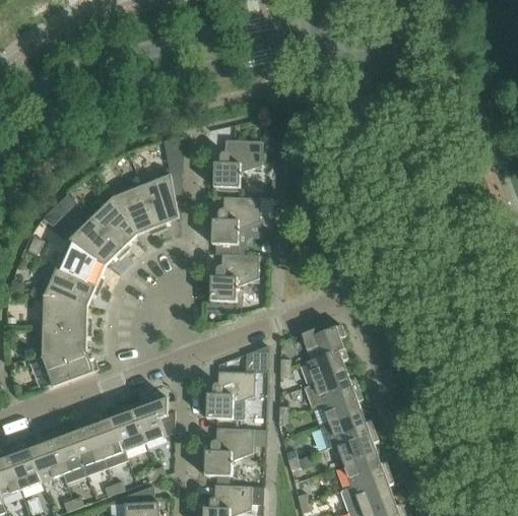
[(220,152),(219,155),(216,155),(216,162),(213,162),(213,186),(240,187),(240,173),(261,168),(262,140),(224,138),(224,151),(220,152)]
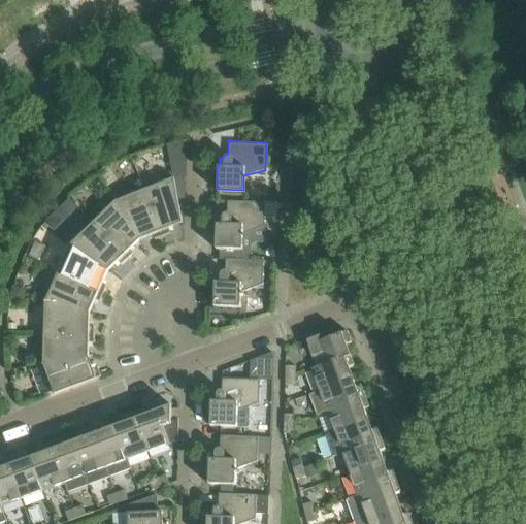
[(143,182),(140,183),(161,234),(169,230),(167,225),(182,220),(178,204),(183,203),(184,182),(174,184),(172,175),(145,186),(143,182)]
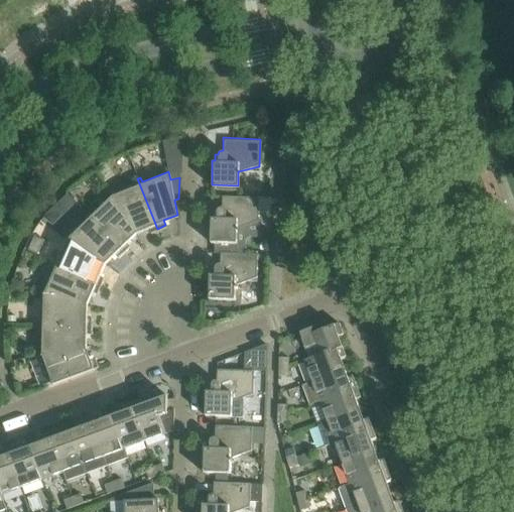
[(157,229),(137,178),(135,179),(136,184),(111,195),(135,232),(148,227),(150,232),(157,229)]
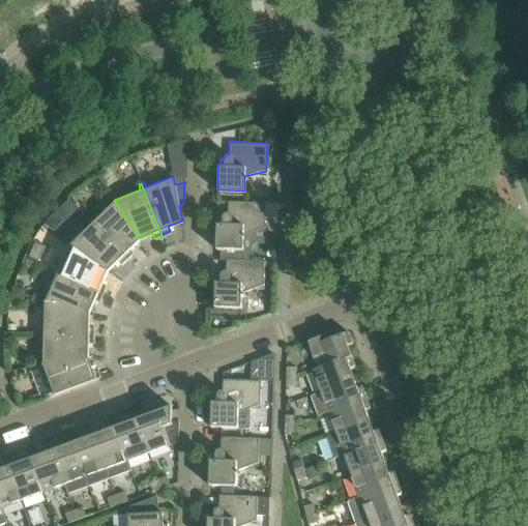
[(223,213),(222,216),(218,216),(218,223),(216,223),(215,247),(242,249),(242,237),(242,234),(264,229),(265,201),(228,199),(227,212),(223,213)]
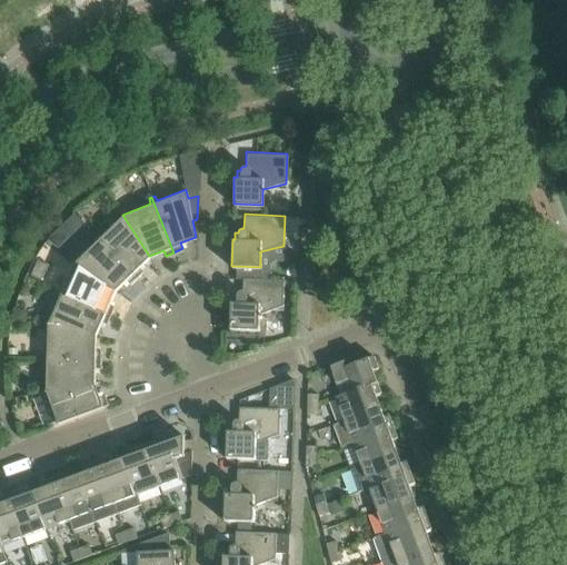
[(95,234),(137,276),(143,270),(139,266),(149,256),(122,215),(101,235),(98,231),(95,234)]
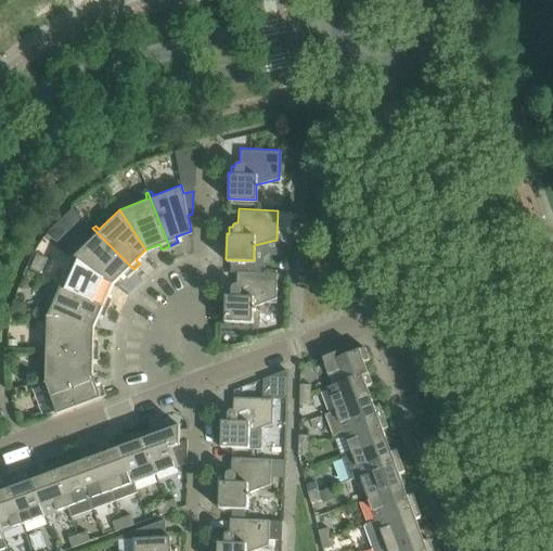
[(94,233),(73,254),(112,282),(123,271),(127,276),(133,269),(92,228),(90,230),(94,233)]
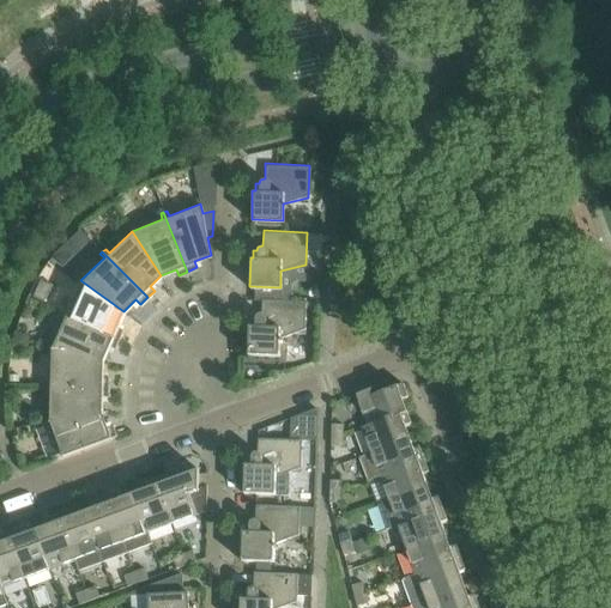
[(61,309),(60,312),(119,338),(122,329),(116,326),(123,311),(80,280),(67,311),(61,309)]
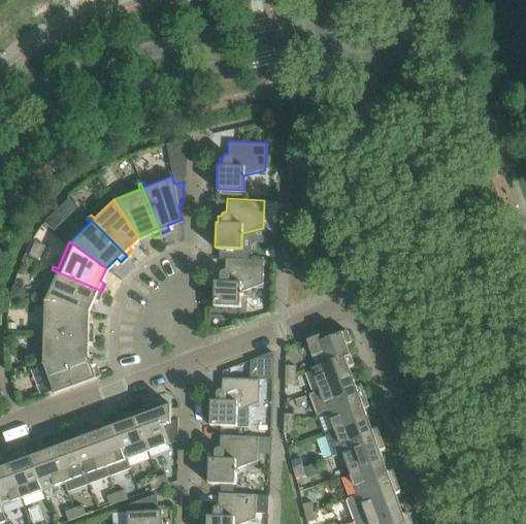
[(214,280),(212,304),(239,304),(239,291),(254,287),(262,287),(263,257),(225,256),(224,268),(220,270),(220,273),(216,273),(216,280),(214,280)]
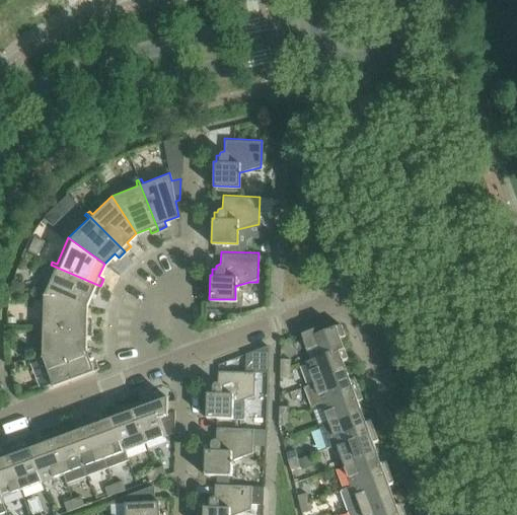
[(54,269),(44,294),(86,304),(92,292),(97,294),(100,286),(51,265),(50,267),(54,269)]
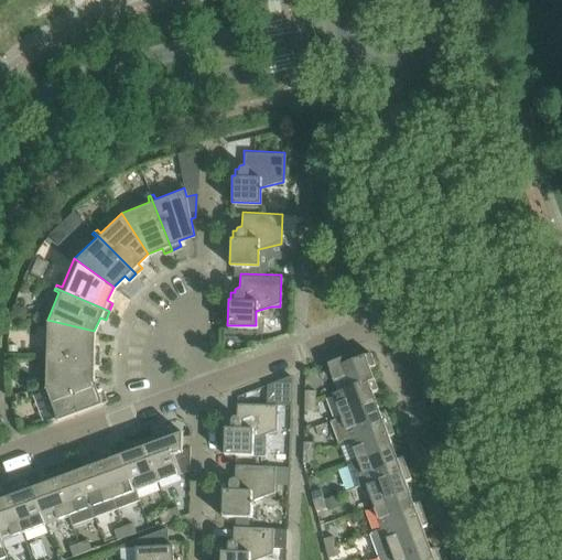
[(41,350),(41,353),(99,355),(99,345),(94,345),(94,331),(47,320),(46,350),(41,350)]
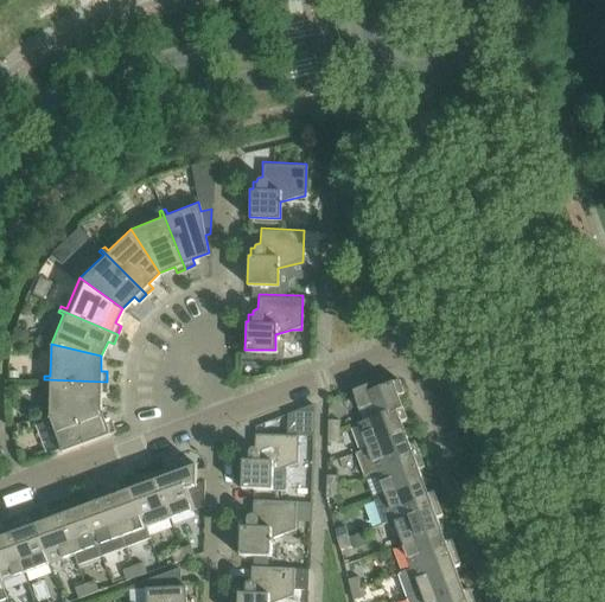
[(356,420),(357,421),(401,405),(397,392),(403,390),(399,377),(376,385),(374,379),(351,388),(362,417),(356,420)]
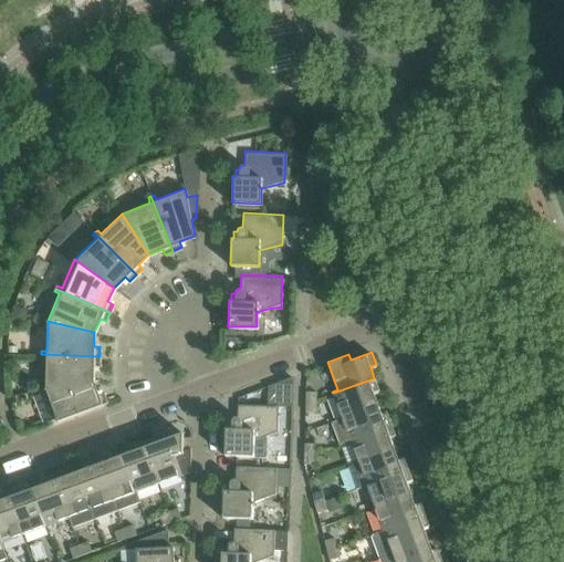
[(47,357),(45,387),(93,380),(94,365),(100,365),(100,356),(41,354),(41,357),(47,357)]
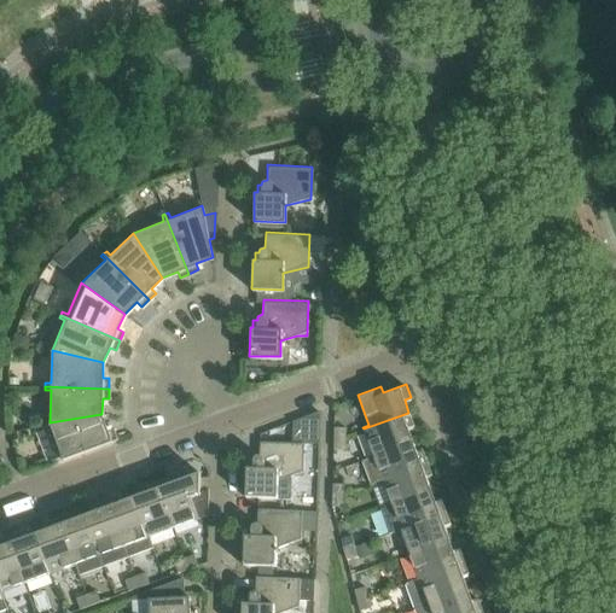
[(413,424),(408,413),(364,428),(372,454),(412,439),(407,426),(413,424)]
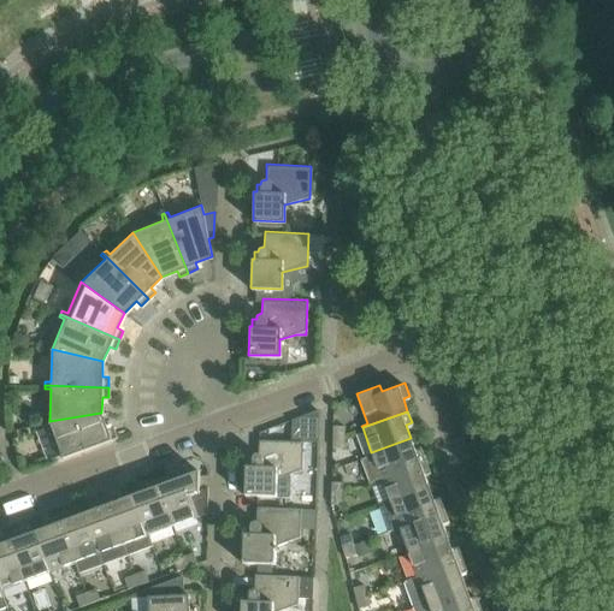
[(107,428),(101,413),(49,421),(60,451),(55,454),(57,458),(117,435),(113,426),(107,428)]
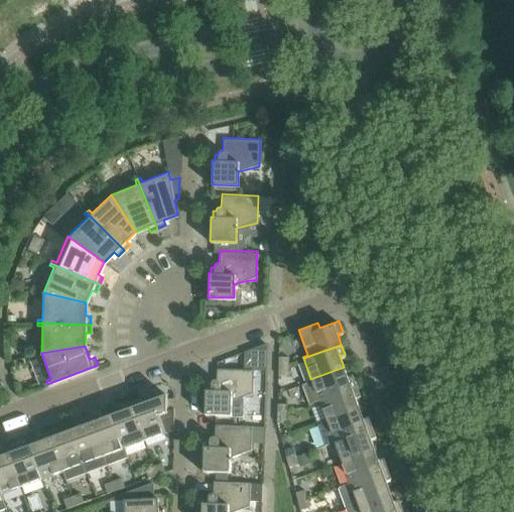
[(278,354),(277,363),(287,364),(287,355),(278,354)]
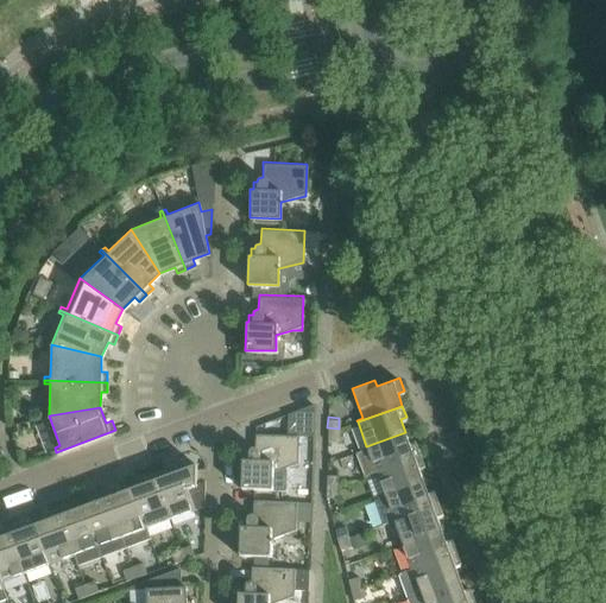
[(339,439),(339,429),(327,427),(327,438),(339,439)]
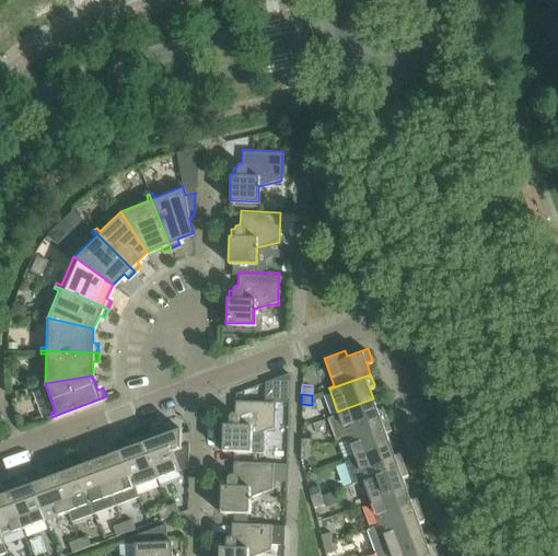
[(230,413),(229,417),(225,417),(225,423),(223,423),(222,449),(251,450),(251,433),(263,429),(274,429),(275,400),(234,398),(234,412),(230,413)]
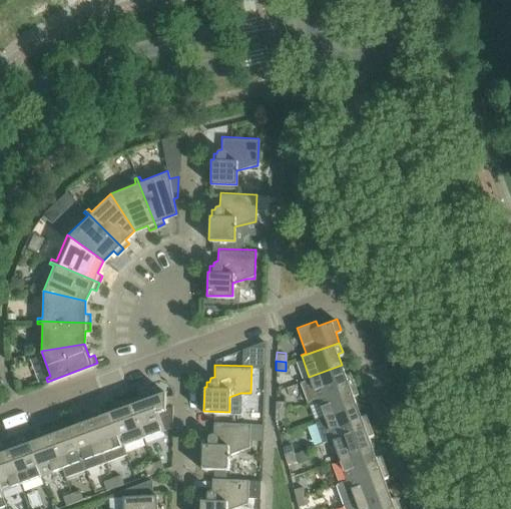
[(308,400),(317,397),(354,383),(351,373),(346,375),(342,365),(309,377),(300,380),(308,400)]
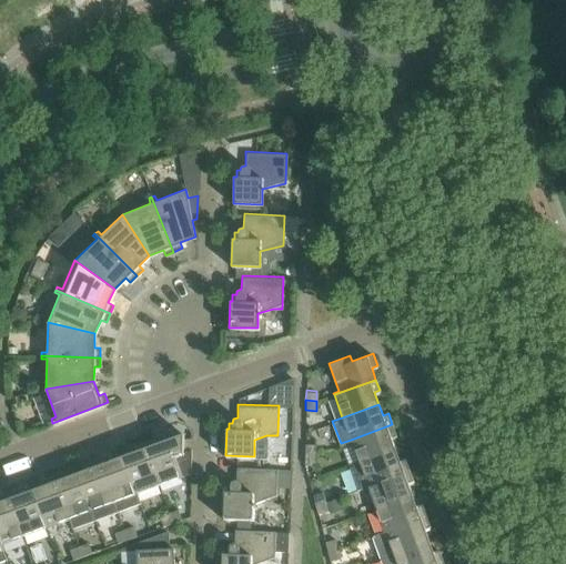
[(351,440),(359,462),(395,449),(391,437),(396,435),(392,424),(351,440)]
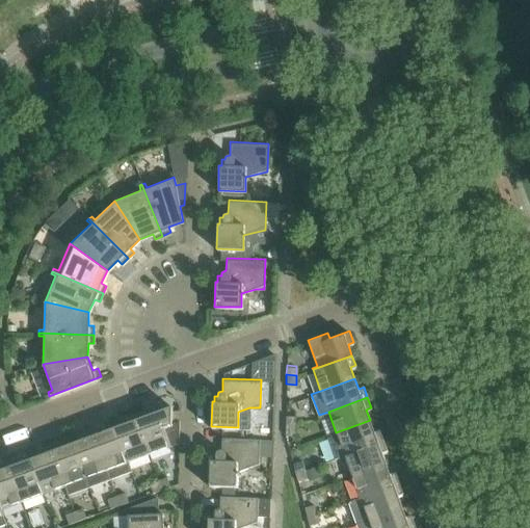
[(143,410),(133,414),(148,452),(178,442),(179,419),(170,422),(171,405),(146,415),(143,410)]
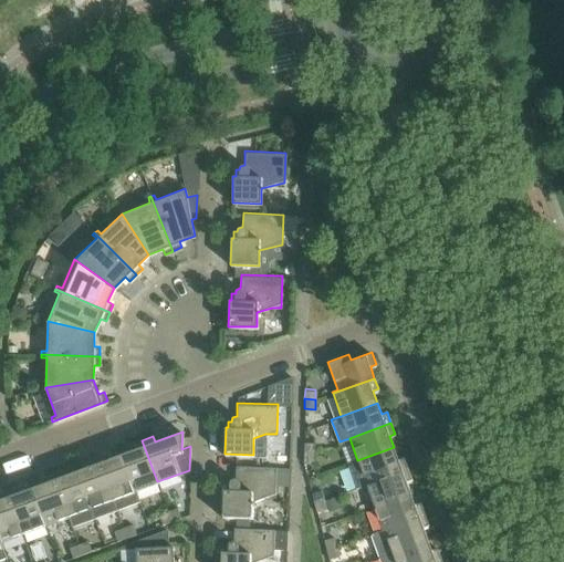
[(133,449),(122,454),(135,490),(157,481),(142,440),(131,444),(133,449)]
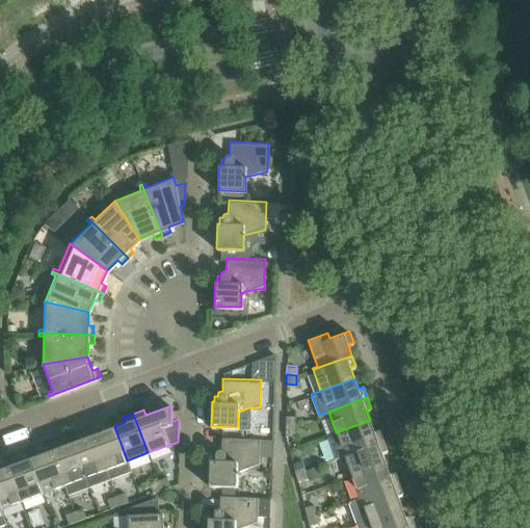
[(285,414),(285,423),(295,423),(295,414),(285,414)]
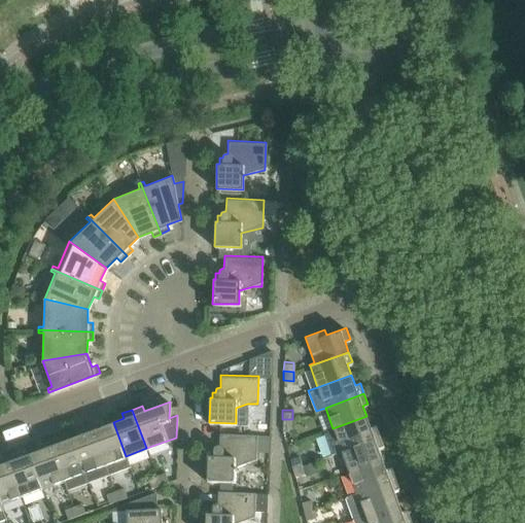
[(330,453),(341,449),(379,436),(376,425),(371,427),(366,416),(333,428),(323,432),(330,453)]
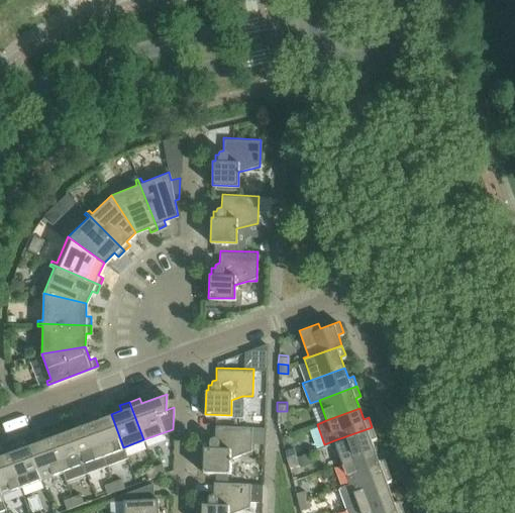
[(286,420),(287,411),(277,411),(277,420),(286,420)]
